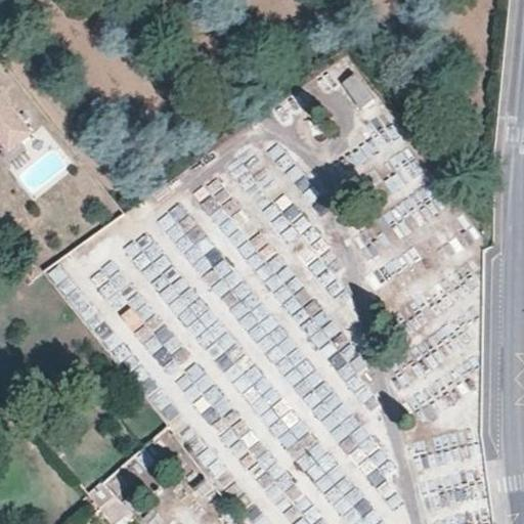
[(374,99),(355,75),(343,84),(362,108),(374,99)]
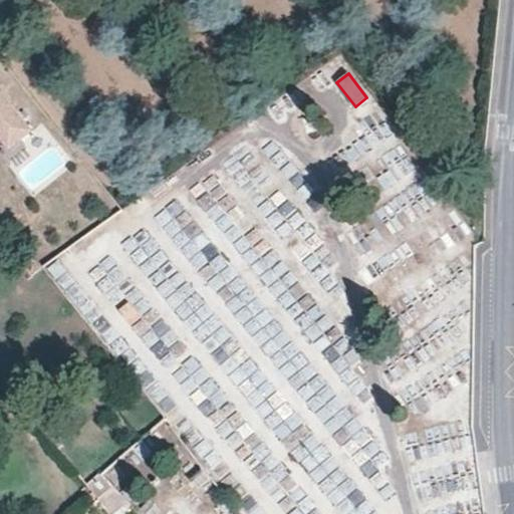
[(0,137),(10,150),(33,131),(2,90),(0,91),(0,137)]
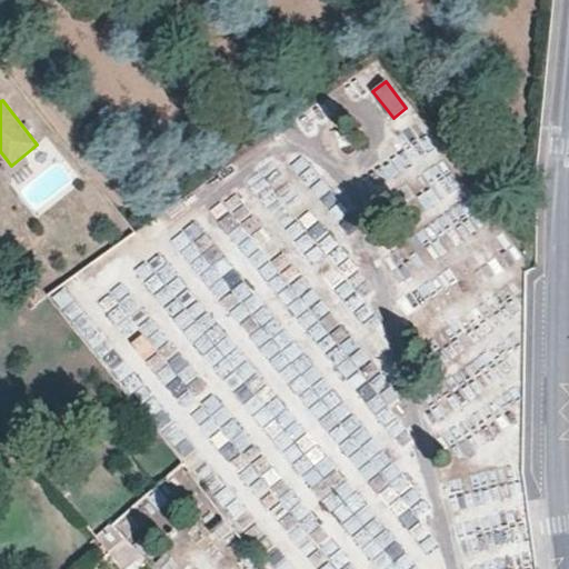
[(47,296),(32,279),(21,288),(36,305),(47,296)]
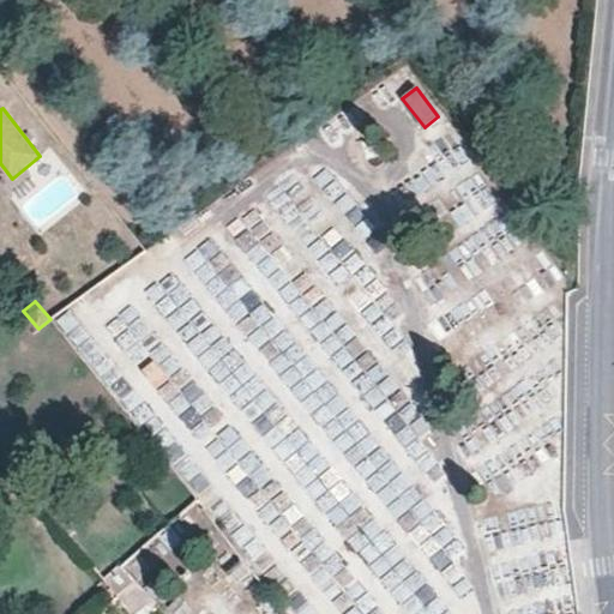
[(134,581),(121,566),(104,581),(118,596),(119,595),(134,581)]
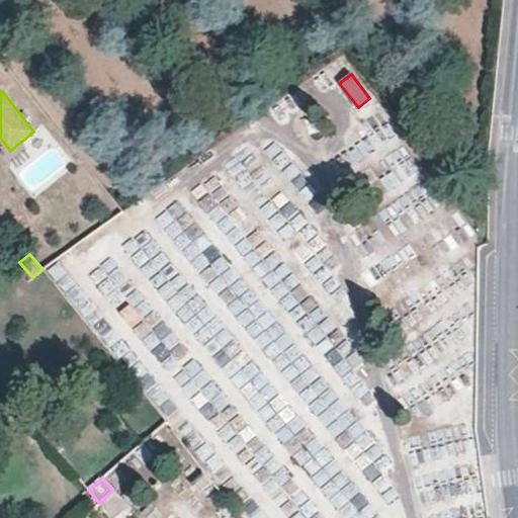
[(115,517),(128,506),(113,490),(100,502),(114,517),(115,517)]
